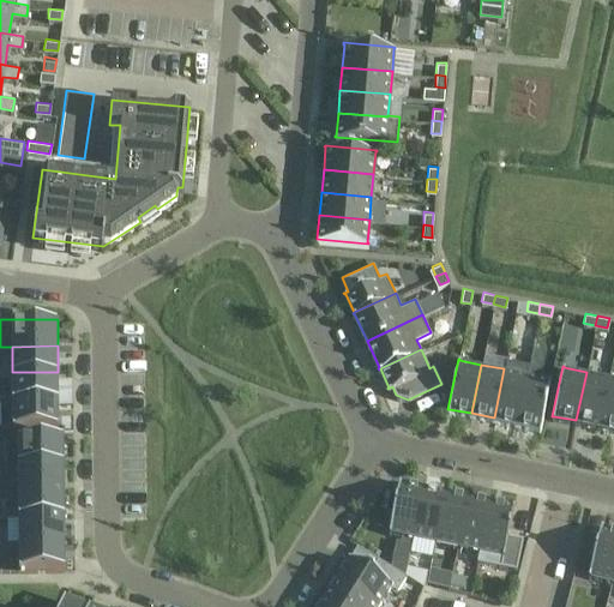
[(504,368),(494,418),(516,422),(527,373),(504,368)]
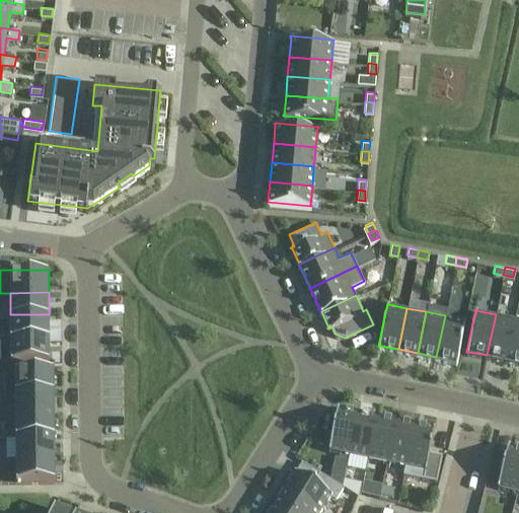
[(49,314),(10,314),(10,336),(49,336),(49,314)]
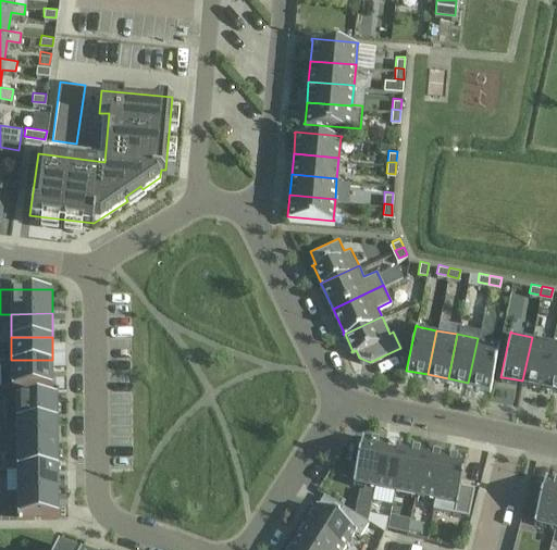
[(532,337),(522,380),(543,385),(552,340),(532,337)]
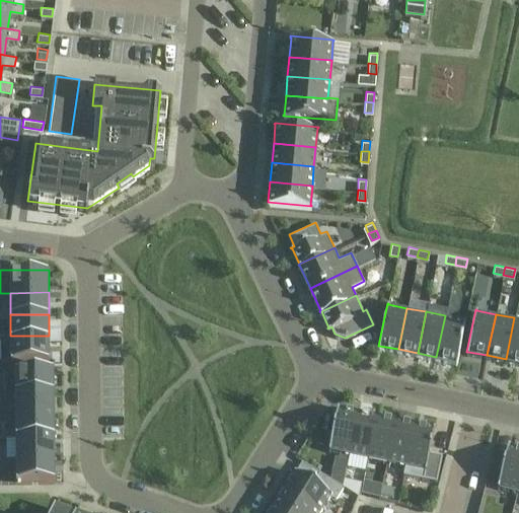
[(445,315),(436,357),(455,361),(455,362),(456,362),(465,318),(464,318),(464,319),(445,315)]
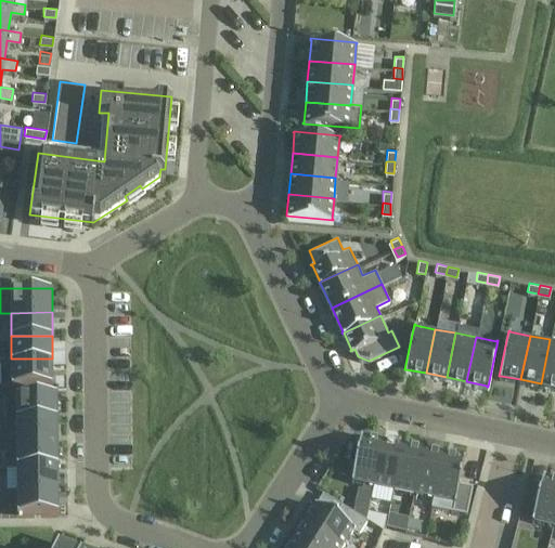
[(554,340),(550,339),(541,383),(554,386),(554,340)]
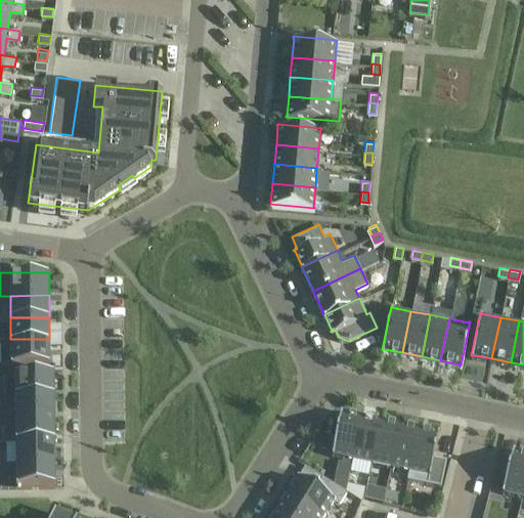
[(10,339),(0,339),(0,362),(49,362),(49,339),(10,339)]
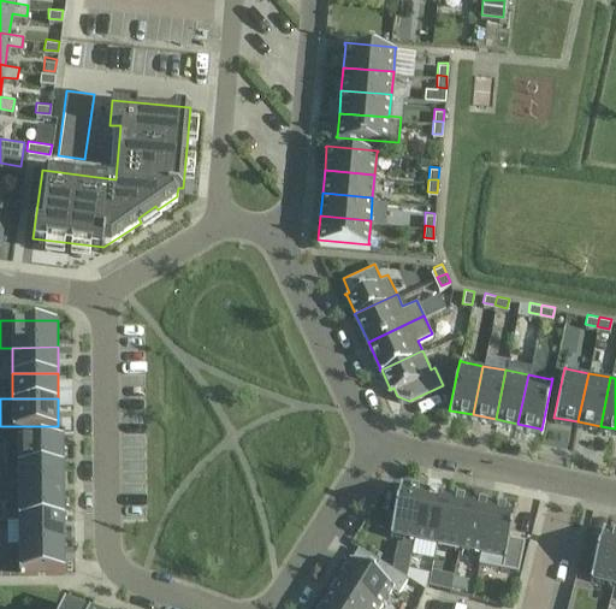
[(64,437),(6,437),(6,463),(64,462),(64,437)]
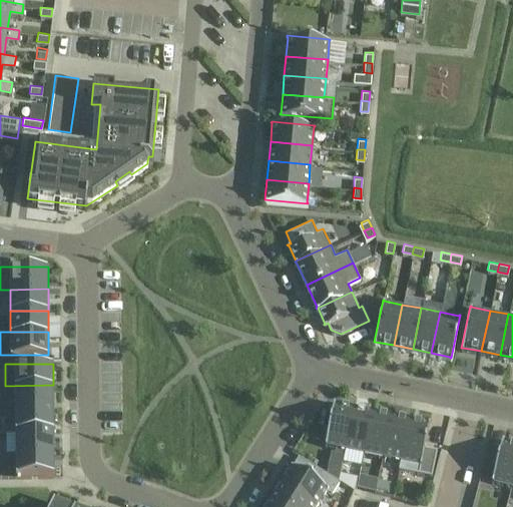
[(53,385),(5,386),(5,408),(53,407),(53,385)]
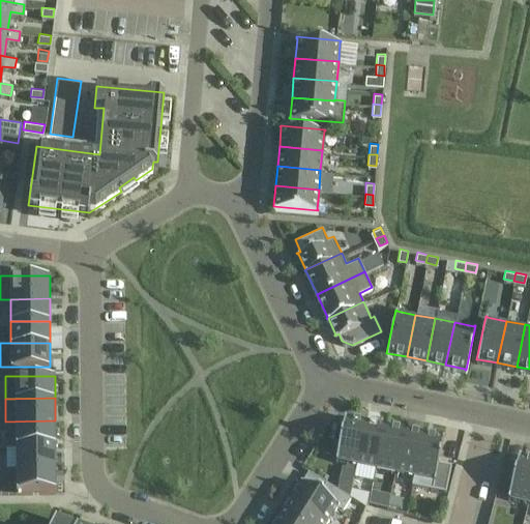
[(356,462),(365,419),(346,415),(346,414),(345,414),(335,458),(336,459),(336,458),(356,462)]
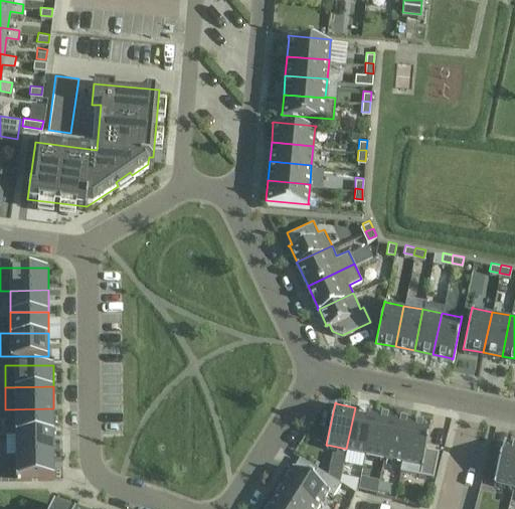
[(365,452),(373,410),(355,407),(346,449),(365,452)]
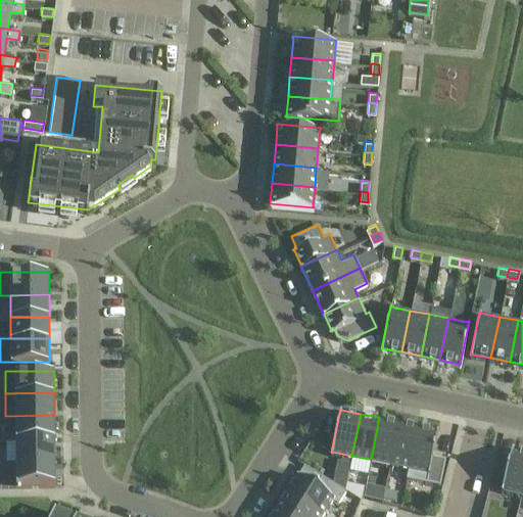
[(54,415),(5,416),(5,438),(15,438),(54,438),(54,415)]
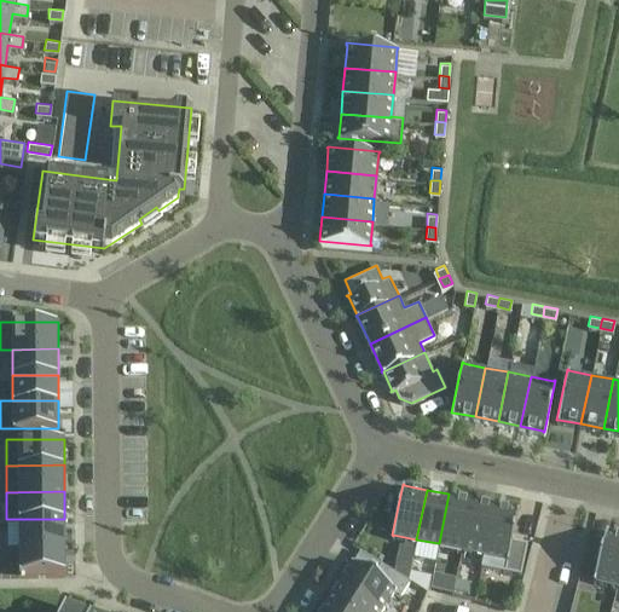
[(439,543),(461,548),(472,498),(449,494),(439,543)]
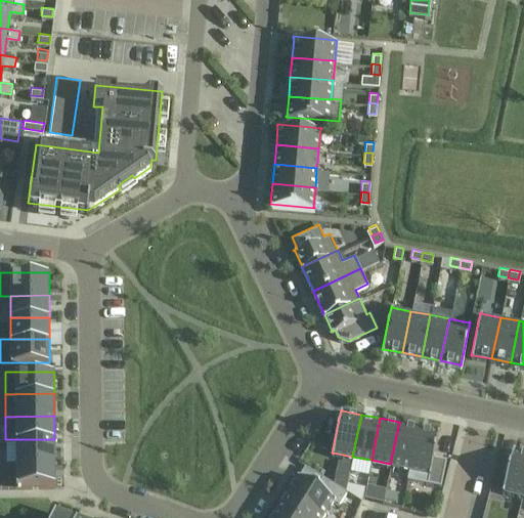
[(419,426),(399,422),(390,464),(408,468),(406,477),(407,478),(419,426)]
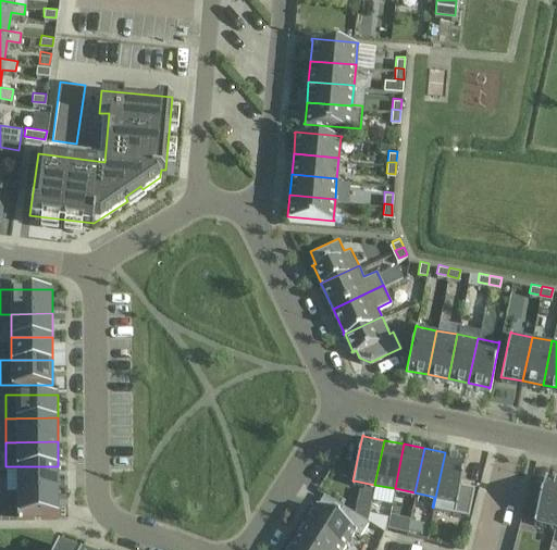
[(445,452),(433,508),(468,514),(474,486),(460,483),(466,455),(465,457),(445,452)]
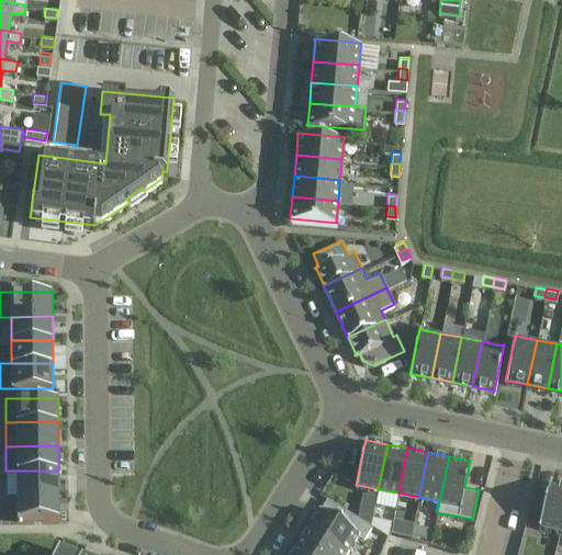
[(58,471),(17,471),(17,494),(59,494),(58,471)]
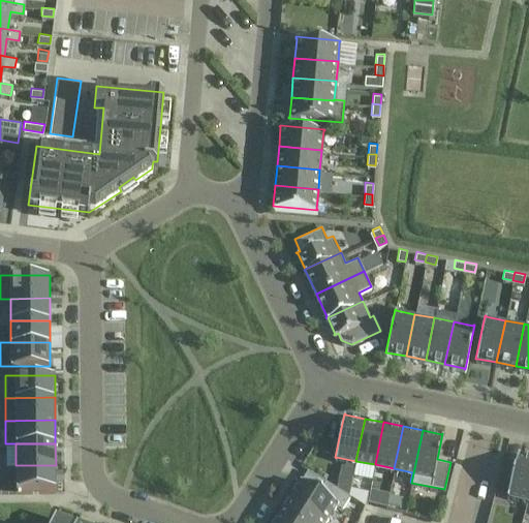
[(528,455),(519,453),(519,452),(518,452),(506,495),(507,495),(508,494),(527,499),(528,490),(528,455)]
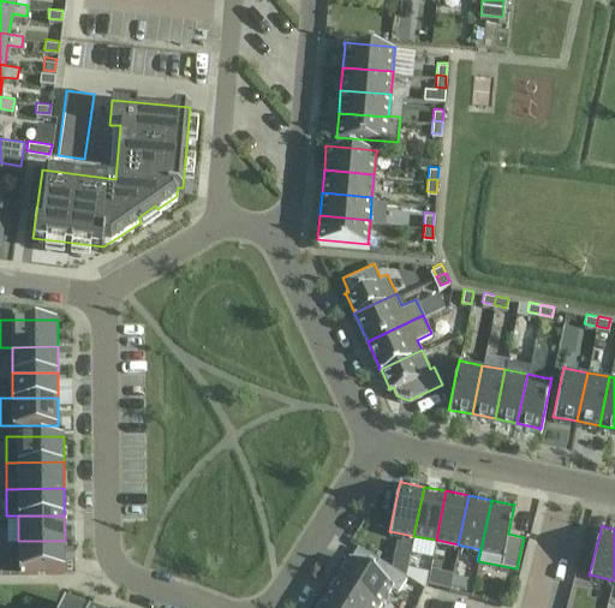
[(65,541),(18,541),(18,567),(65,566),(65,541)]
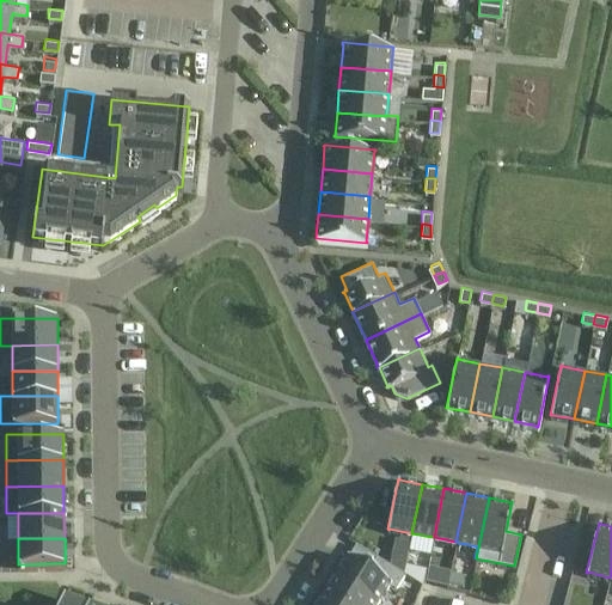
[(347,555),(335,574),(377,602),(390,581),(396,586),(405,572),(377,554),(368,567),(347,554),(347,555)]
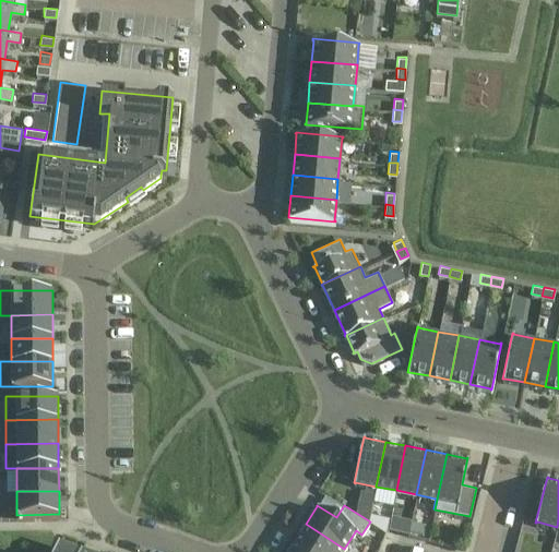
[(392,512),(389,526),(403,530),(407,515),(392,512)]
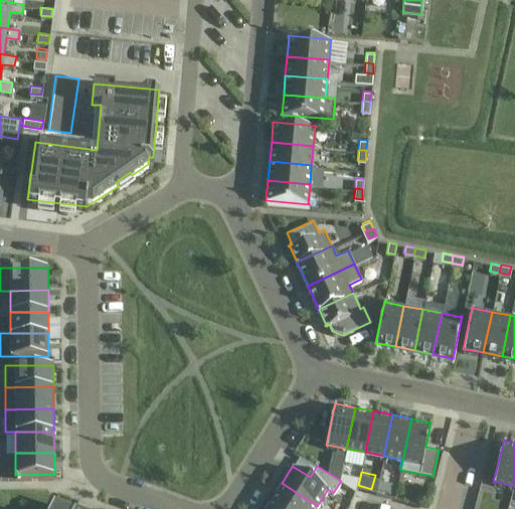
[(379,479),(377,488),(390,491),(392,482),(379,479)]
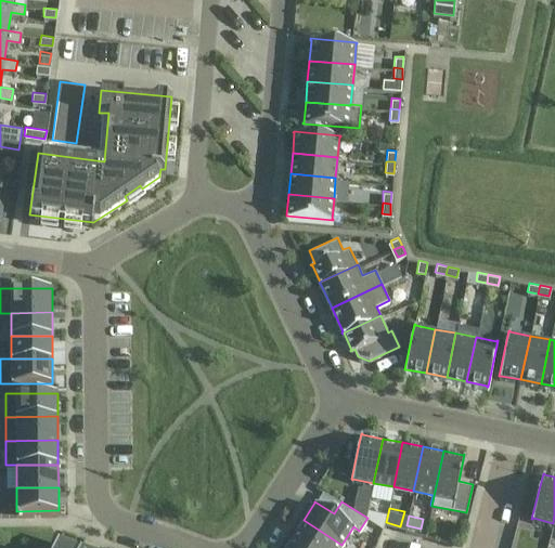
[(293,537),(309,547),(339,547),(341,545),(304,520),(293,537)]
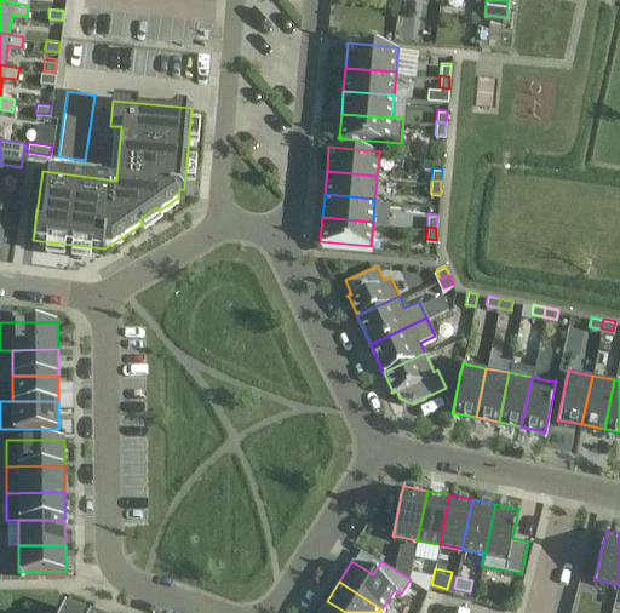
[(319,612),(345,612),(327,601),(319,612)]
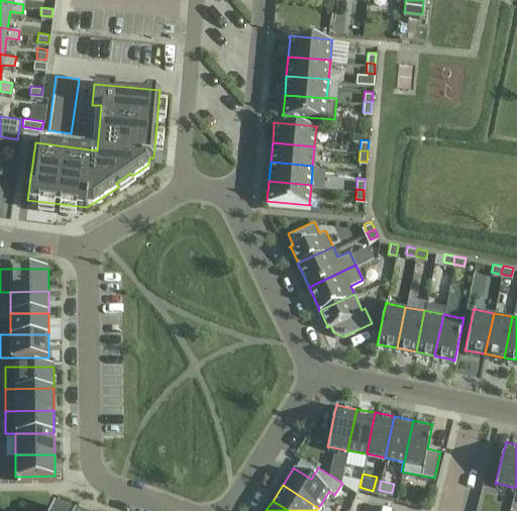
[(74,510),(75,510),(54,502),(49,510),(74,510)]
